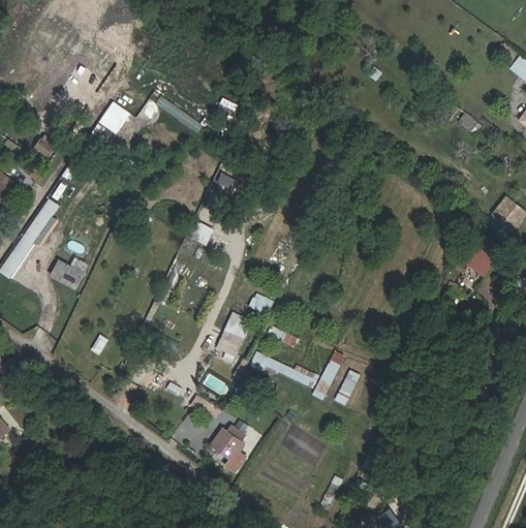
[(519,56),(504,44),(495,58),(509,68),(519,56)]
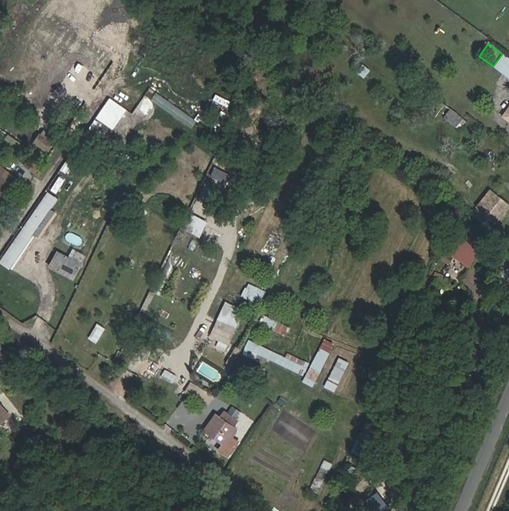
[(363,66),(358,74),(364,79),(369,71),(363,66)]
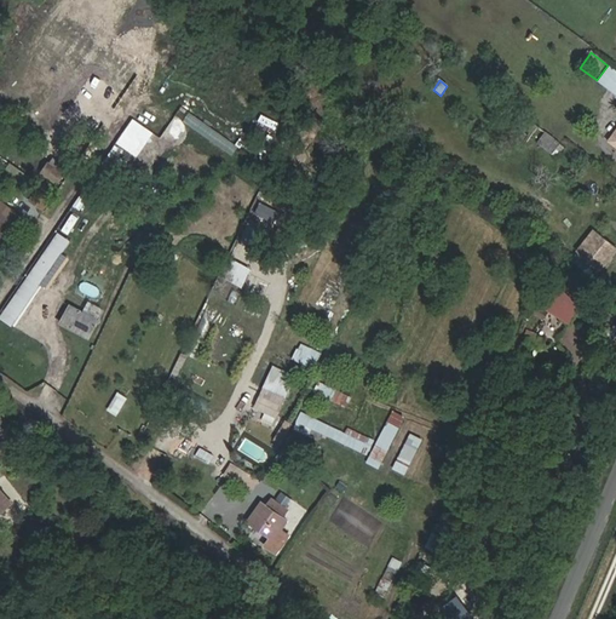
[(615,129),(605,144),(615,152),(615,129)]
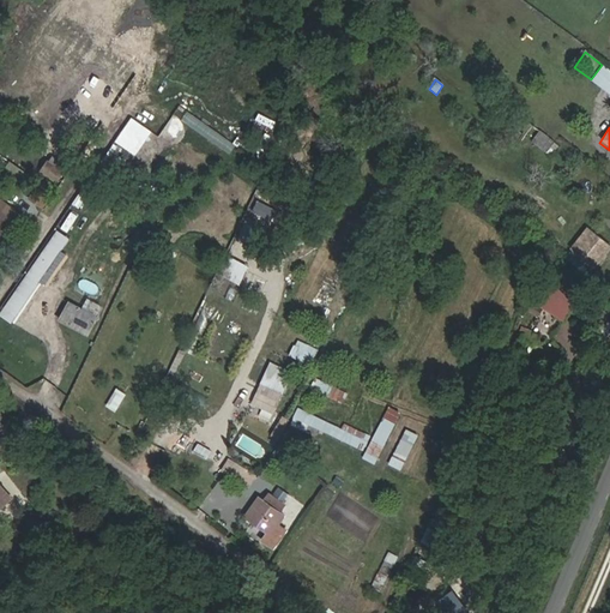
[(535,131),(527,144),(550,156),(557,143),(535,131)]
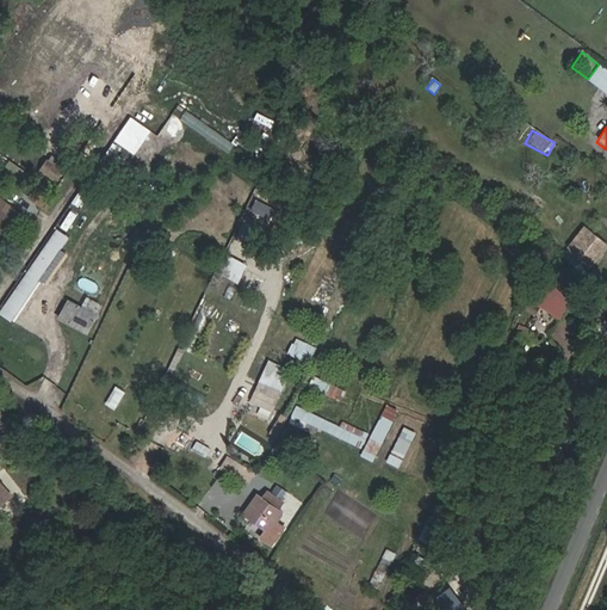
[(38,172),(57,183),(67,166),(49,155),(38,172)]
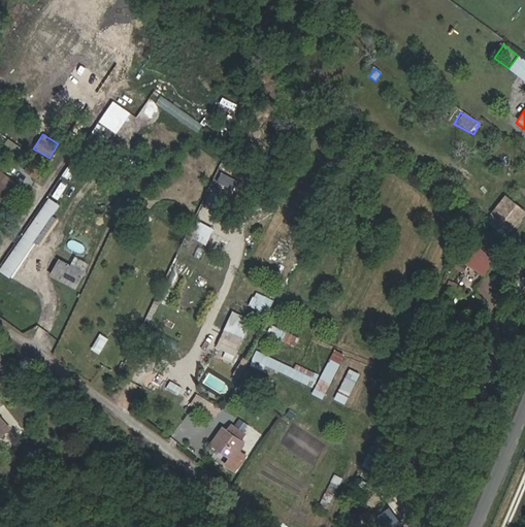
[(31,160),(22,171),(33,179),(41,169),(31,160)]
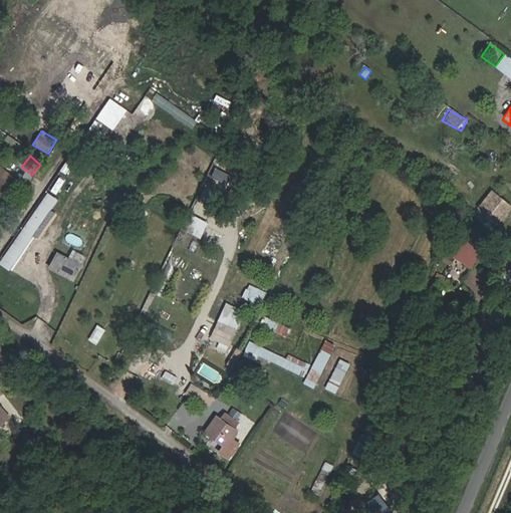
[(0,203),(4,205),(16,175),(0,168),(0,203)]
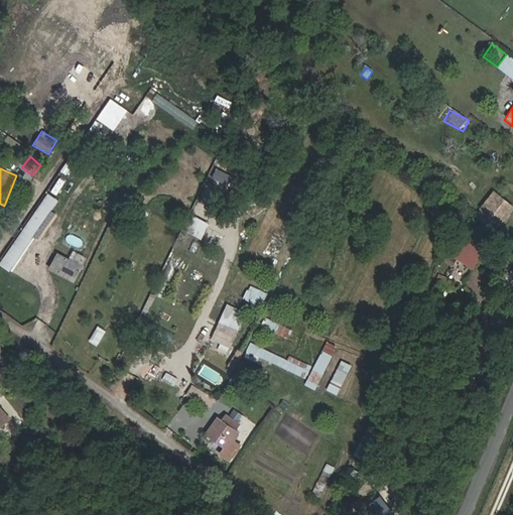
[(493,224),(507,206),(491,194),(478,212),(493,224)]
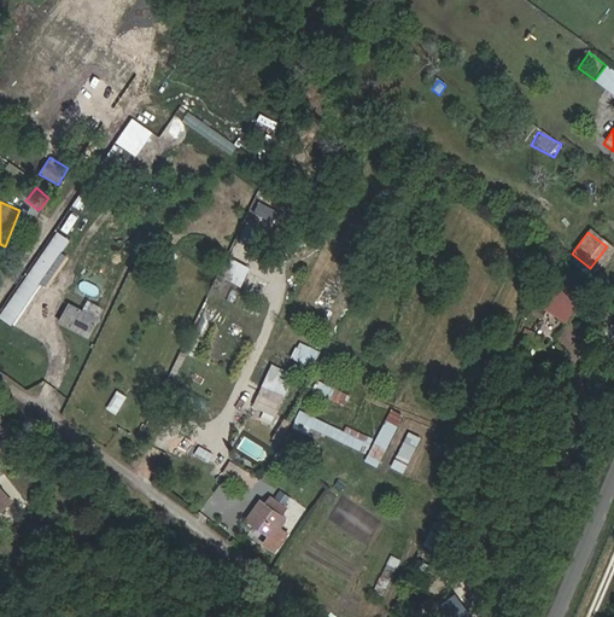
[(46,245),(31,274),(41,280),(56,250),(46,245)]
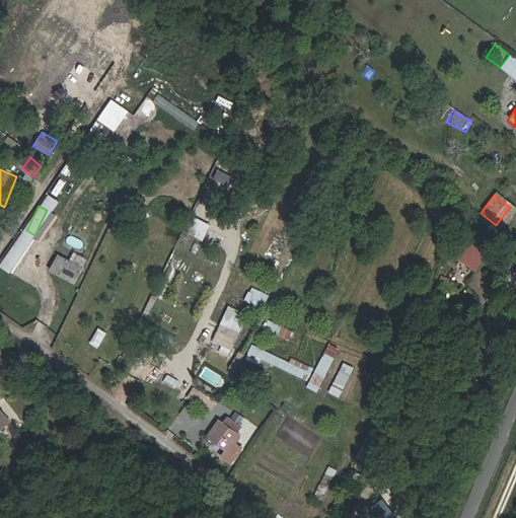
[(513,210),(510,207),(496,225),(500,228),(513,210)]
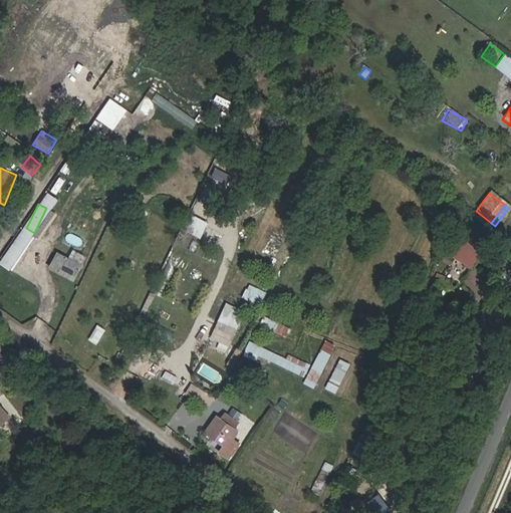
[(473,268),(489,239),(466,227),(451,257),(473,268)]
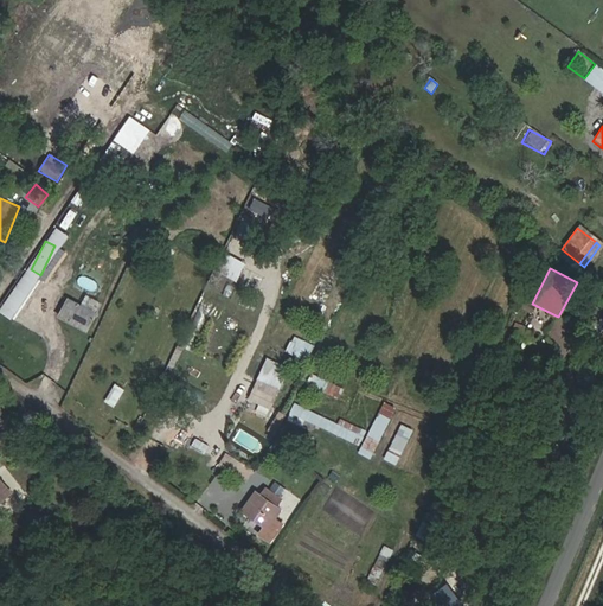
[(0,314),(13,321),(38,278),(24,269),(0,312),(0,314)]
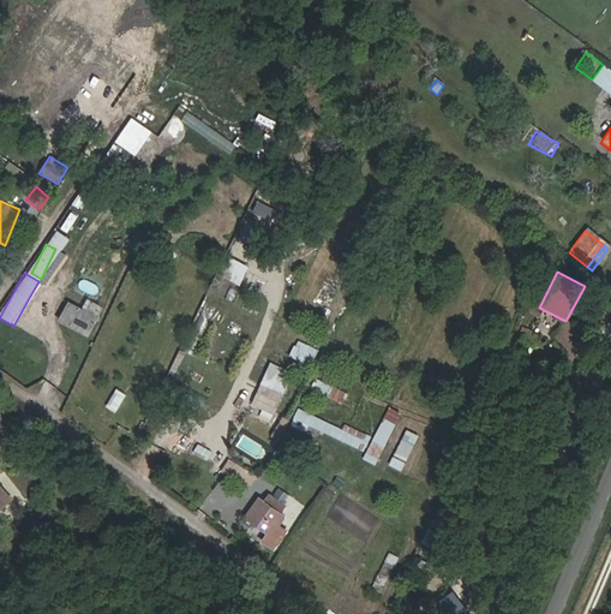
[(85,299),(82,308),(67,302),(58,321),(88,335),(102,307),(85,299)]
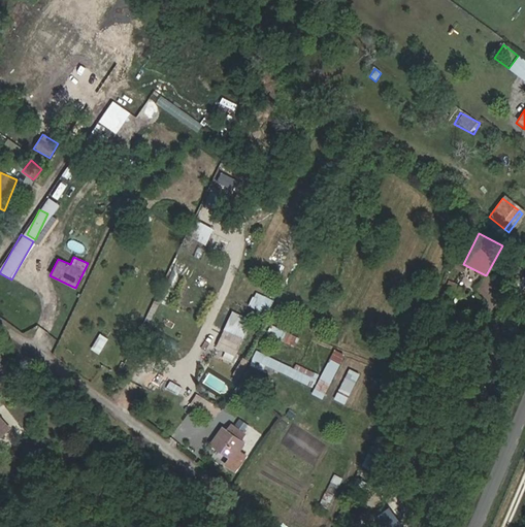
[(453,269),(461,273),(466,262),(457,259),(453,269)]
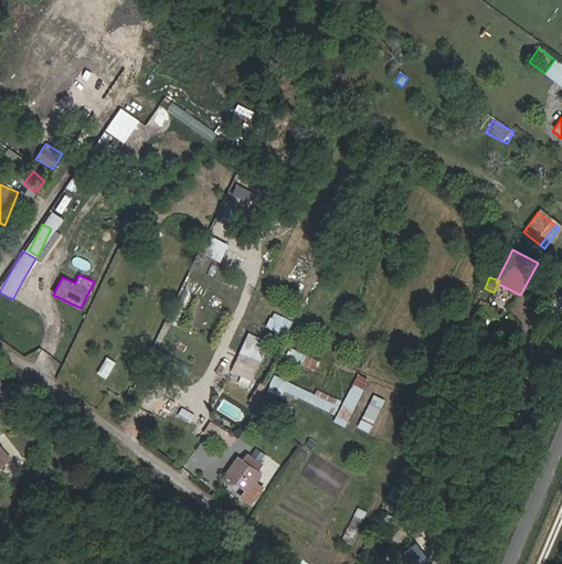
[(561,295),(552,304),(561,315),(561,295)]
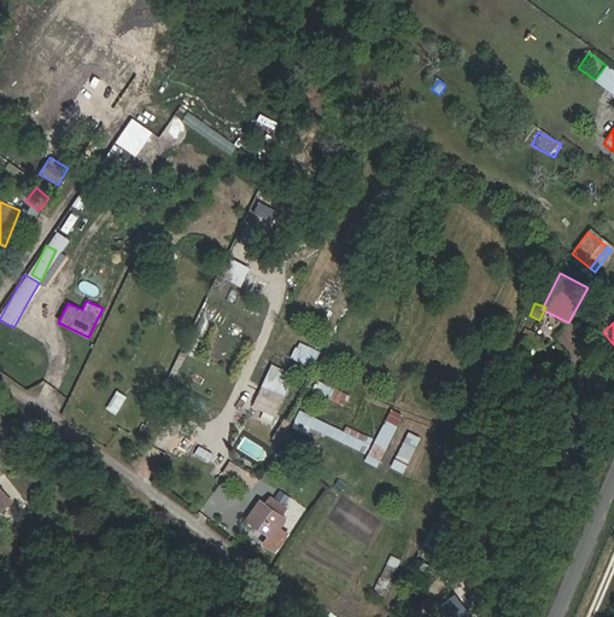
[(520,337),(531,342),(534,333),(524,329),(520,337)]
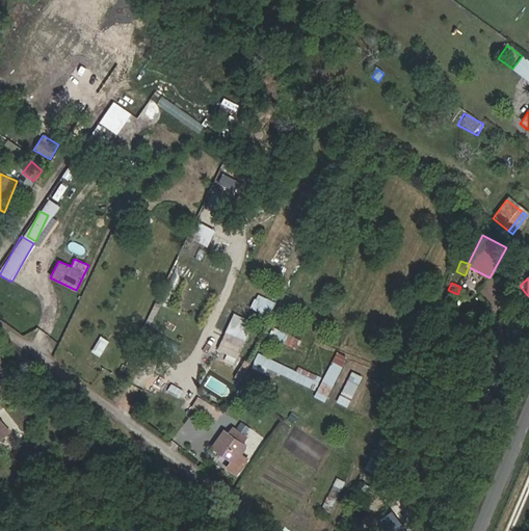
[(268,317),(274,302),(258,296),(252,310),(268,317)]
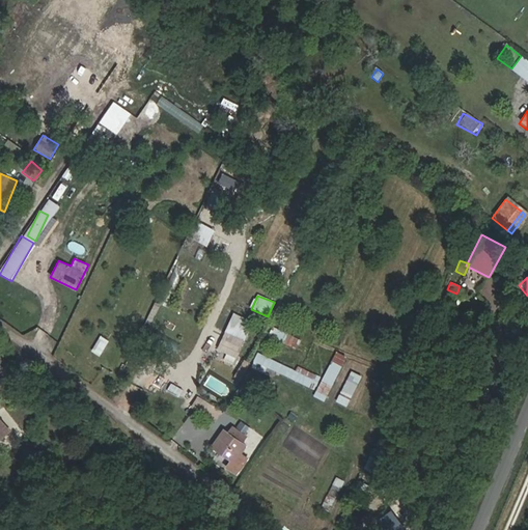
[(26,325),(38,306),(31,301),(18,319),(26,325)]
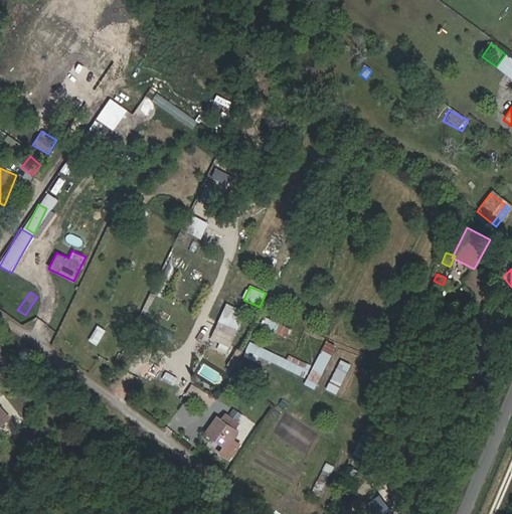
[(288,338),(291,329),(262,319),(259,328),(288,338)]
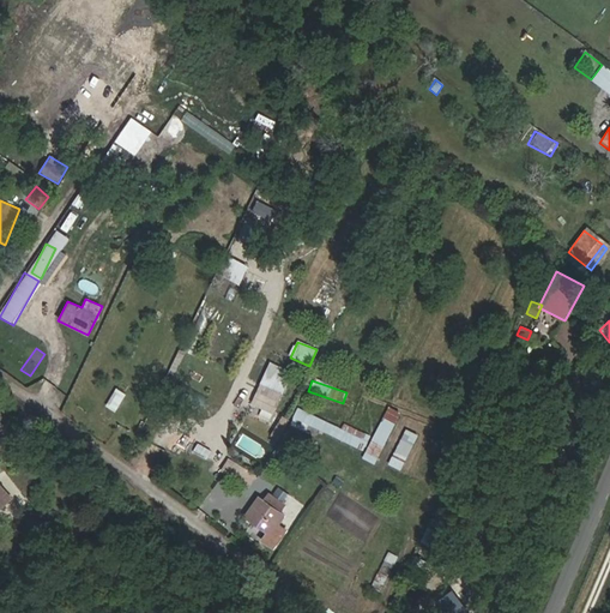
[(260,384),(249,406),(272,416),(283,394),(260,384)]
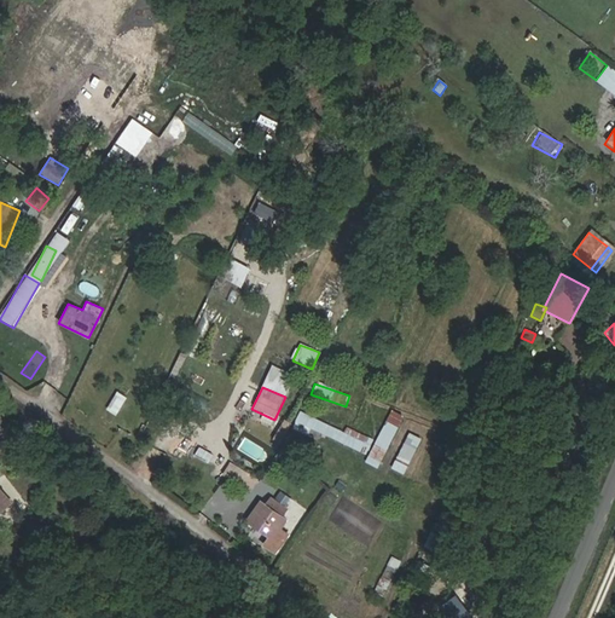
[(116,416),(127,398),(115,392),(105,411),(116,416)]
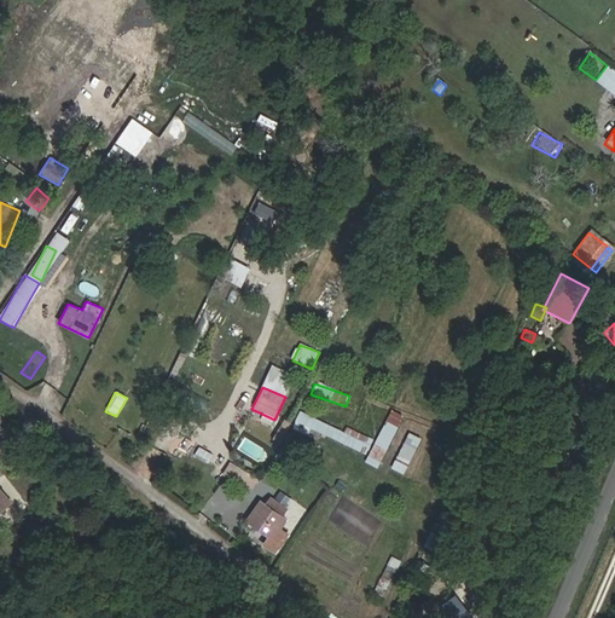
[(389,410),(365,463),(378,469),(402,416),(389,410)]
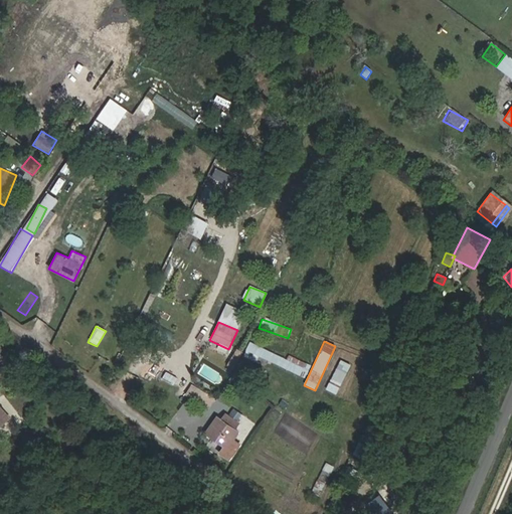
[(248,342),(242,355),(303,381),(309,367),(248,342)]
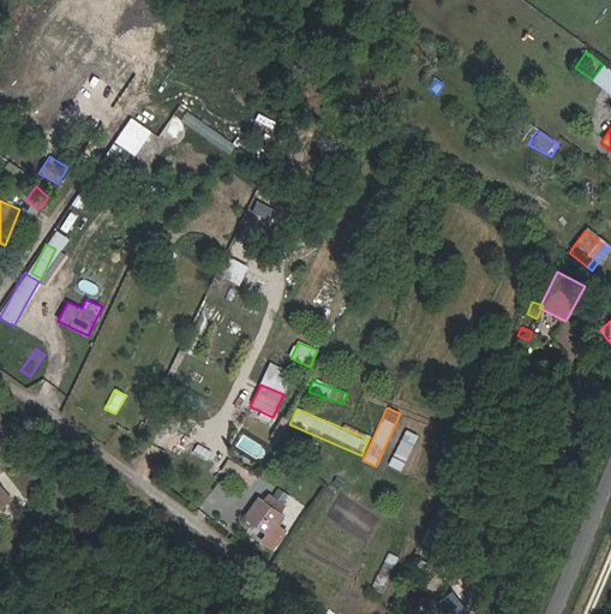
[(269,436),(276,441),(289,423),(282,418),(269,436)]
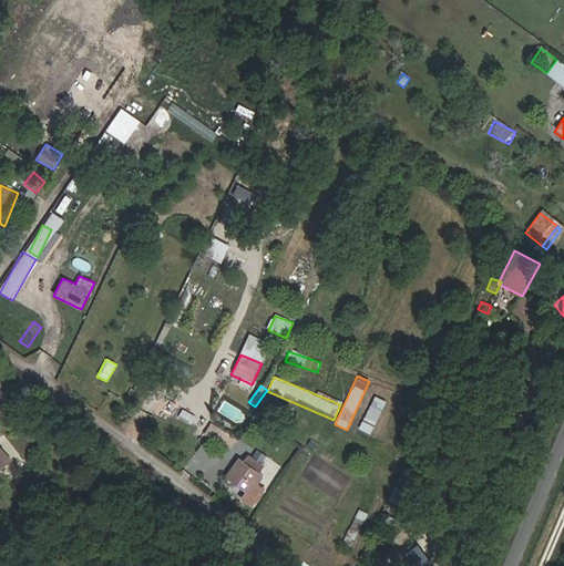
[(372,435),(385,401),(371,397),(359,431),(372,435)]
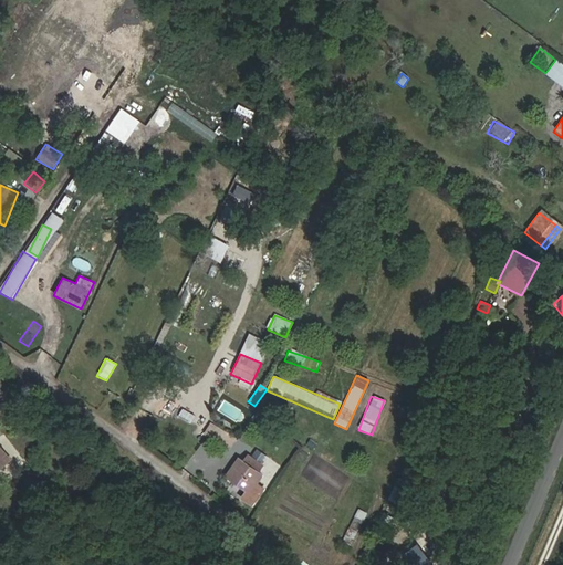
[(188,426),(194,416),(181,408),(176,419),(188,426)]
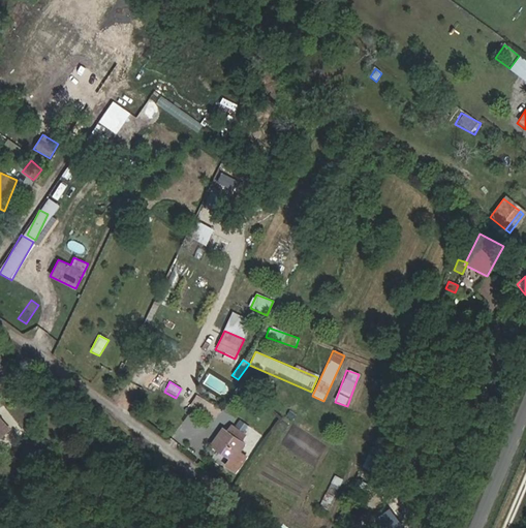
[(226,421),(220,430),(235,440),(242,431),(226,421)]
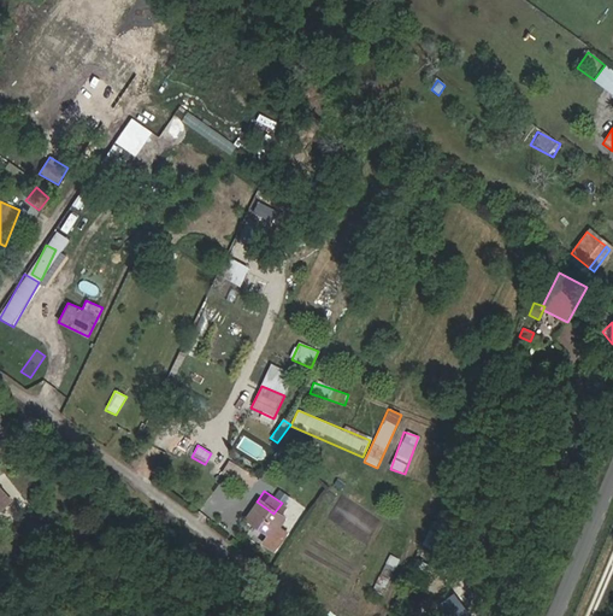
[(273,514),(257,502),(243,521),(270,539),(282,520),(273,514)]
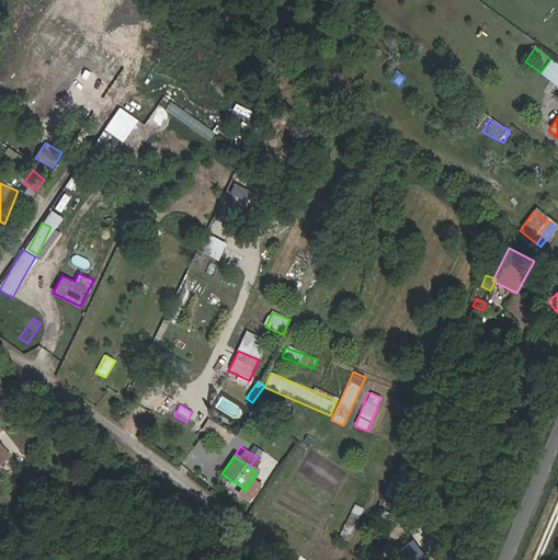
[(394,500),(398,484),(389,482),(385,496),(394,500)]
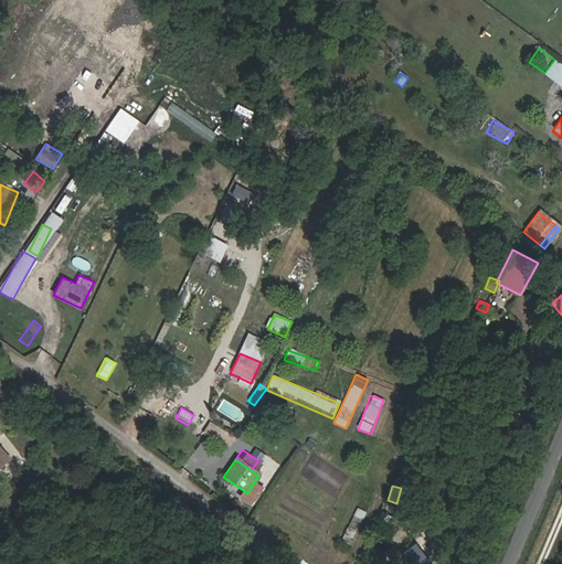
[(385,503),(382,511),(395,517),(399,509),(385,503)]
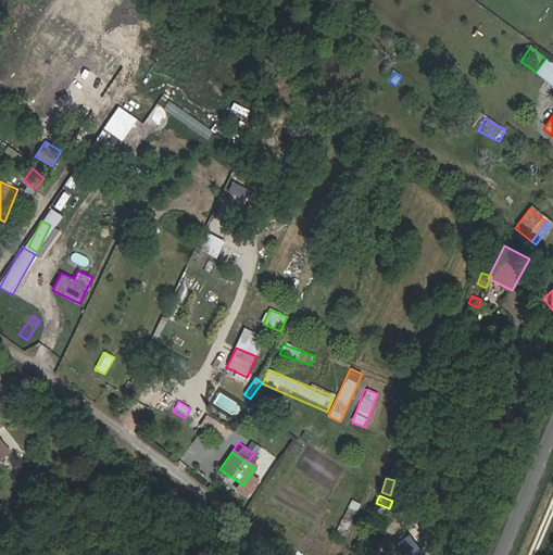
[(344,534),(360,505),(351,501),(336,530),(344,534)]
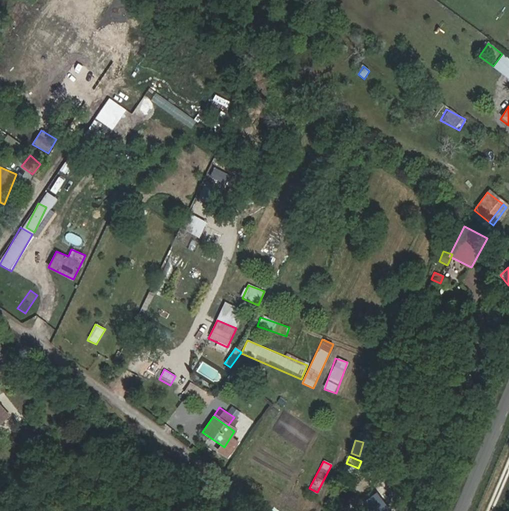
[(386,510),(389,509),(380,491),(363,500),(368,510),(386,510)]
